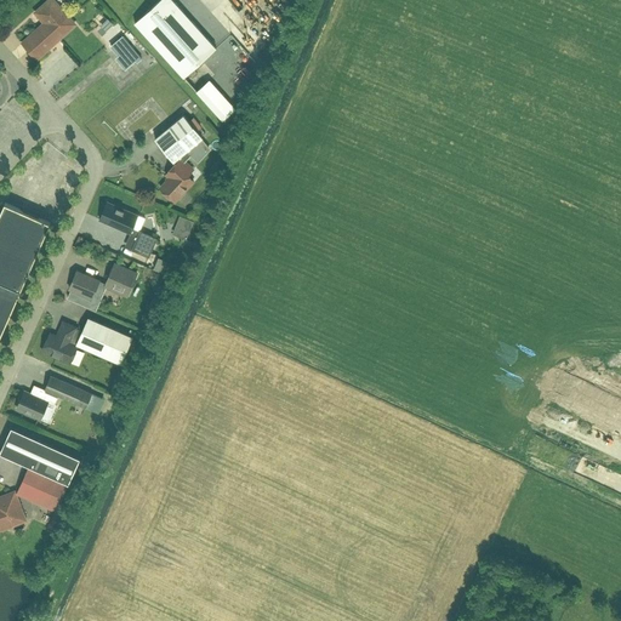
[(36,58),(75,24),(52,0),(47,0),(35,12),(44,22),(22,43),(36,58)]
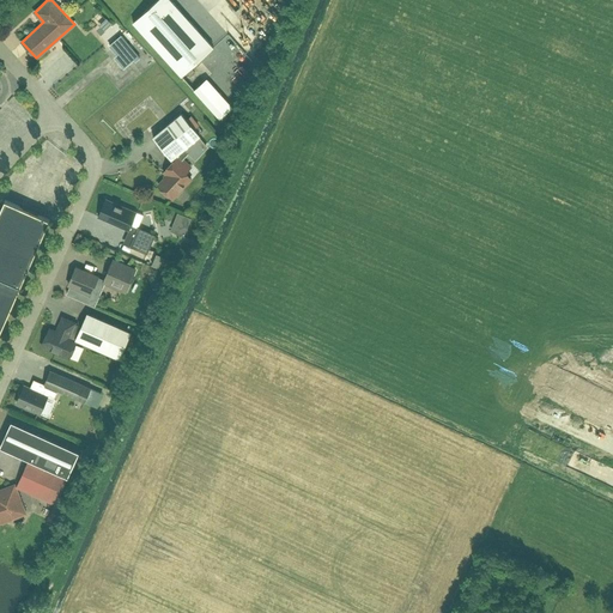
[(213,46),(171,0),(156,0),(133,22),(181,76),(213,46)]
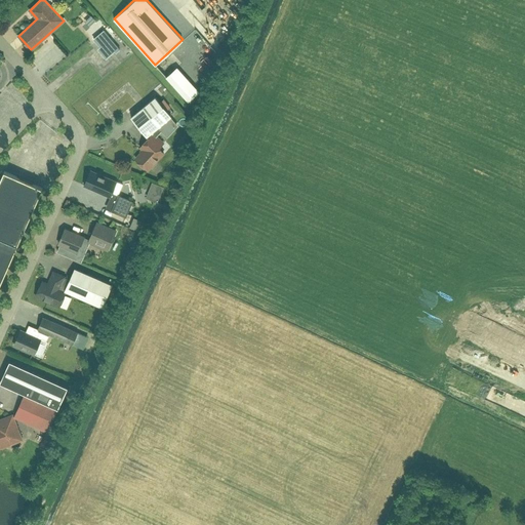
[(89,12),(83,17),(88,23),(83,27),(88,33),(98,24),(89,12)]
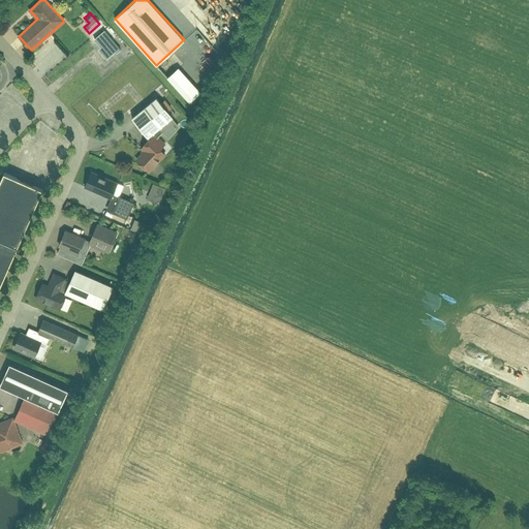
[(94,39),(100,47),(106,41),(117,53),(121,50),(104,31),(94,39)]
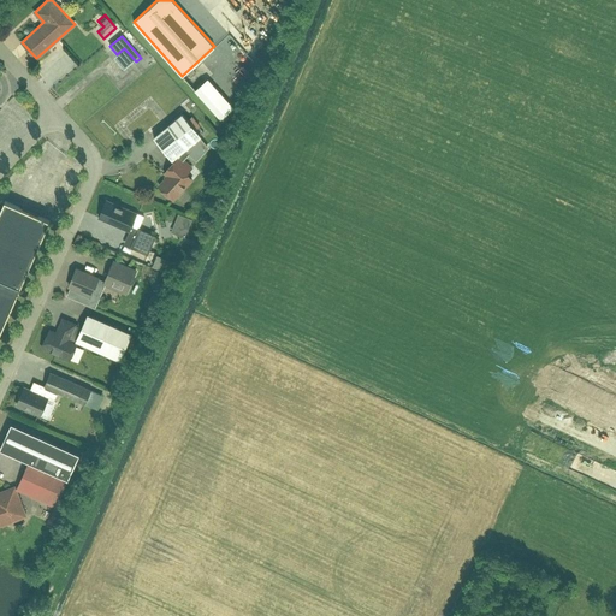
[(221,119),(227,114),(203,84),(197,89),(221,119)]
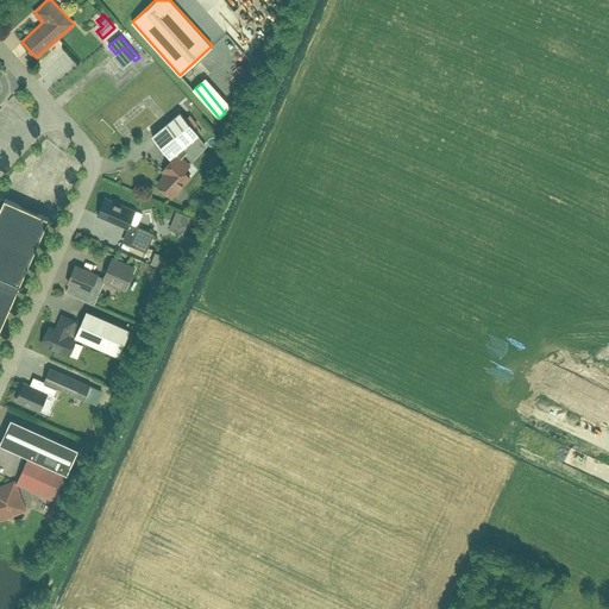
[(171,196),(189,176),(184,171),(189,165),(181,158),(182,156),(179,151),(199,135),(180,112),(151,135),(173,159),(162,170),(167,174),(157,183),(171,196)]
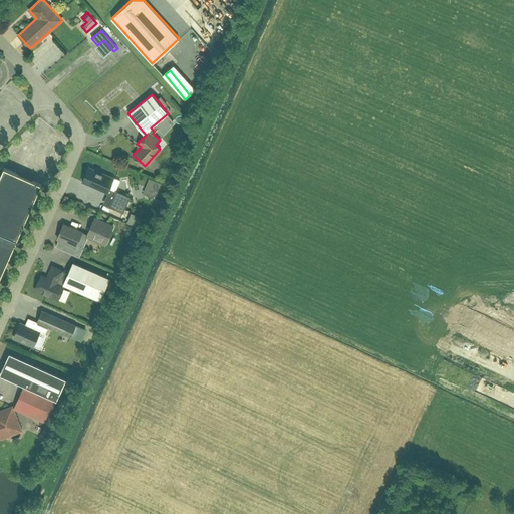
[(0,277),(41,184),(2,166),(0,167),(0,277)]
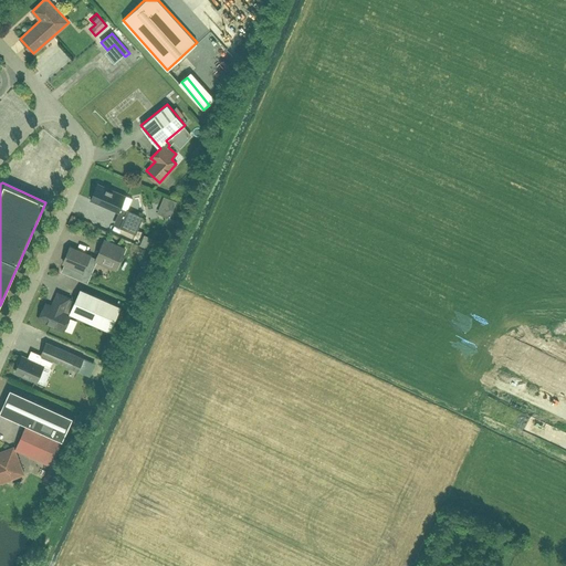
[(126,196),(97,182),(91,199),(118,211),(119,211),(125,215),(119,227),(136,233),(144,217),(127,209),(121,207),(126,196)]
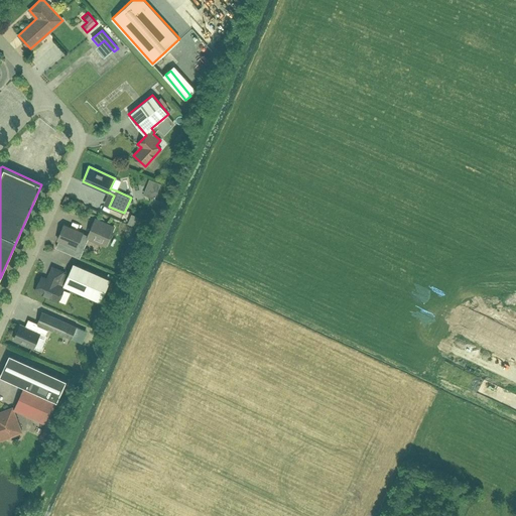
[(146,187),(157,192),(161,184),(149,179),(146,187)]
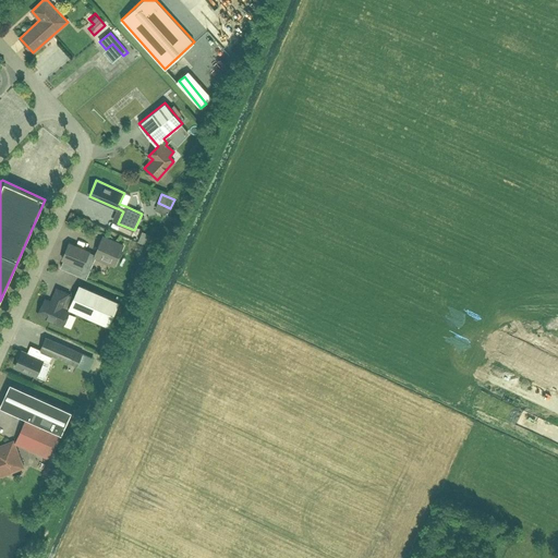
[(109,241),(102,238),(95,254),(114,263),(123,245),(110,239),(109,241)]
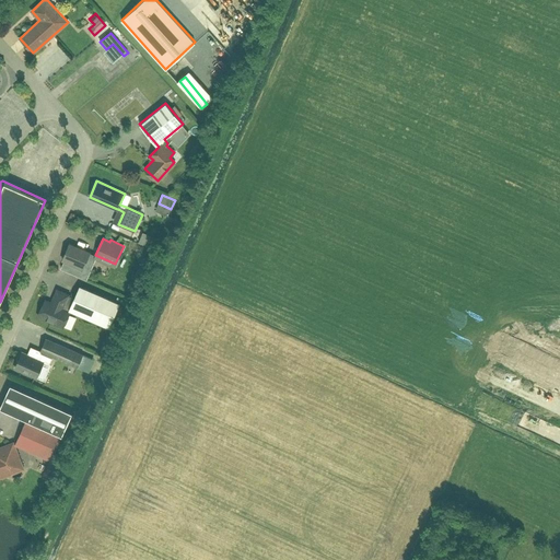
[(90,252),(69,243),(62,259),(82,268),(90,252)]
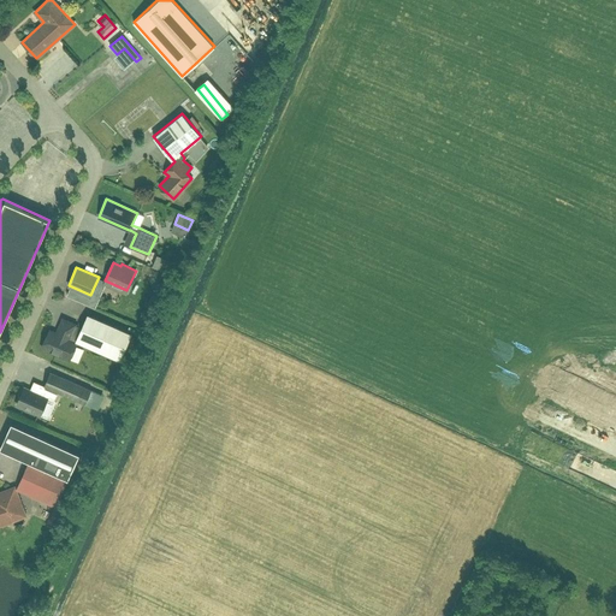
[(57,332),(49,330),(42,347),(69,360),(77,341),(120,360),(131,333),(88,314),(82,327),(75,325),(76,324),(63,318),(57,332)]
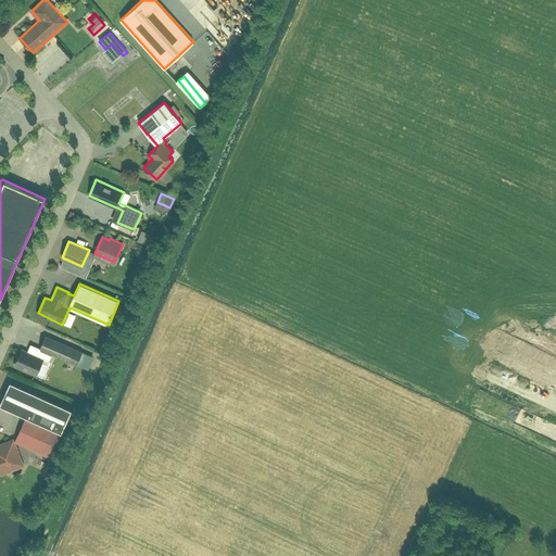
[(81,352),(46,336),(40,348),(76,364),(81,352)]
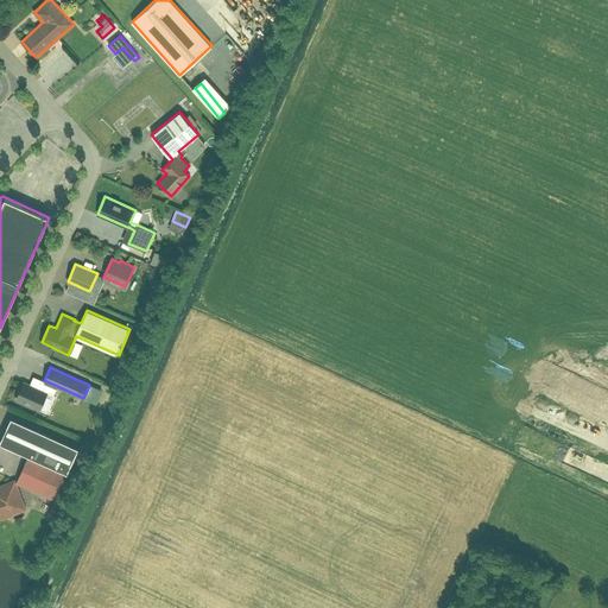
[(40,390),(24,381),(17,399),(39,410),(46,392),(54,396),(56,388),(43,382),(40,390)]
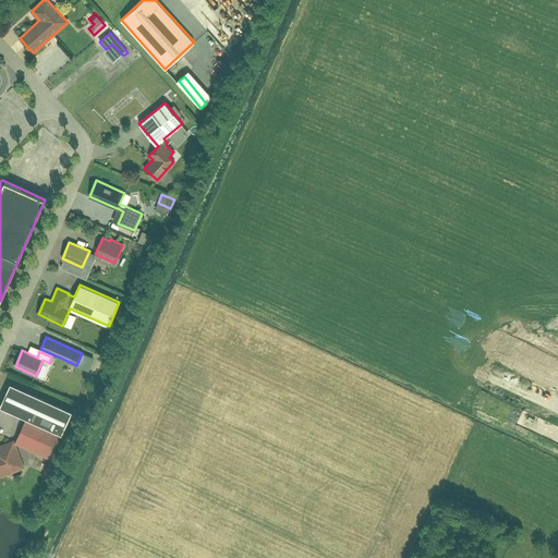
[(11,383),(0,405),(61,434),(72,411),(11,383)]
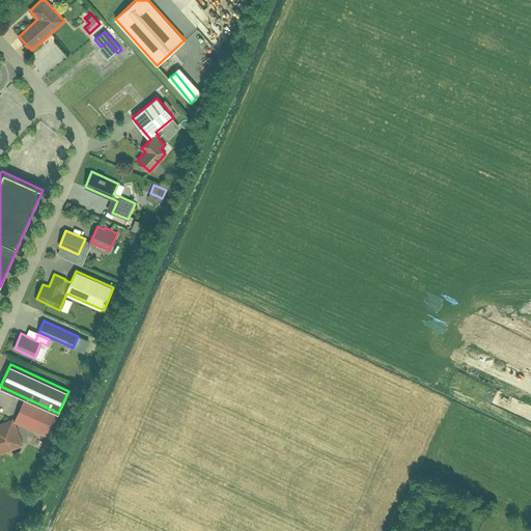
[(530,388),(524,384),(522,389),(530,393),(530,388)]
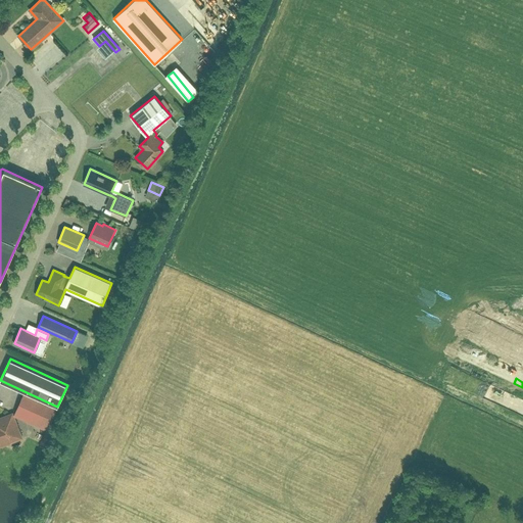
[(57,407),(25,391),(14,414),(47,428),(57,407)]
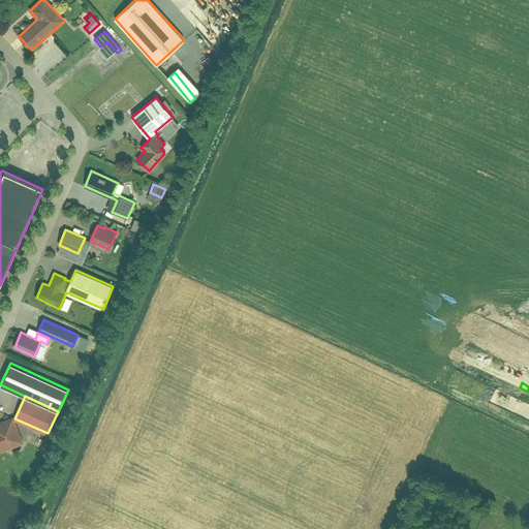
[(21,442),(11,419),(0,424),(0,448),(2,448),(2,449),(9,446),(21,442)]
